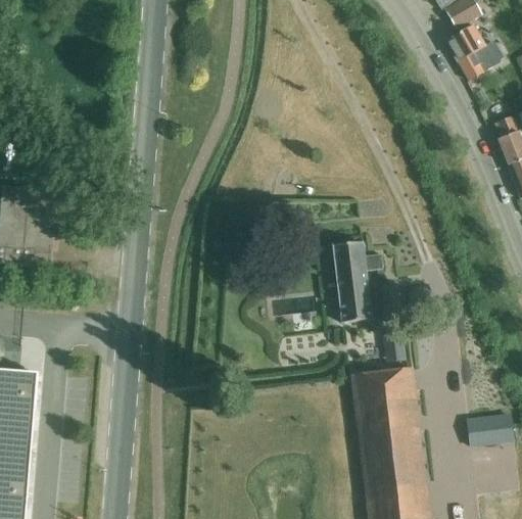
[(458,0),(447,6),(460,27),(478,15),(471,2),(473,1),(472,0),(458,0)]
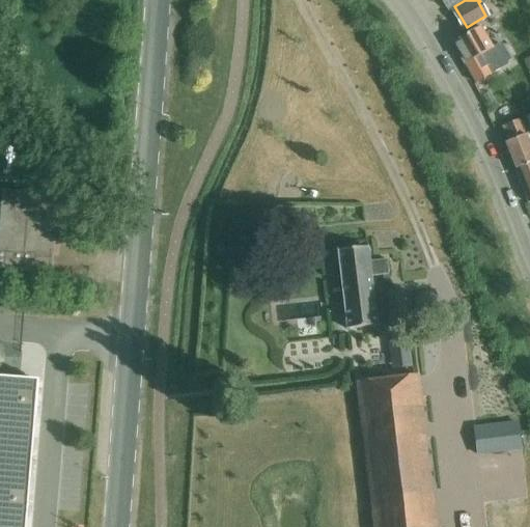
[(499,42),(493,46),(480,25),(452,40),(476,80),(507,61),(505,58),(508,57),(499,42)]
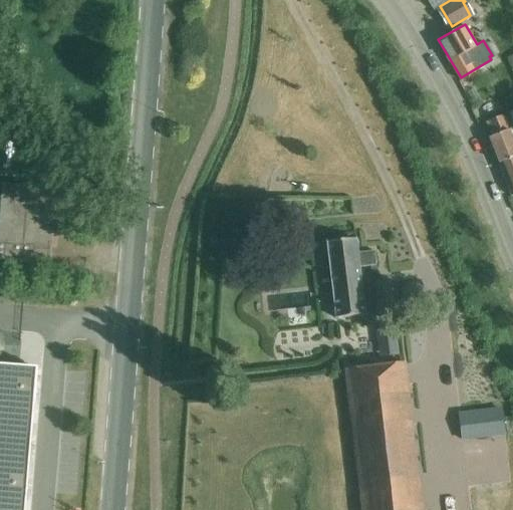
[(489,121),(486,122),(490,131),(492,130),(494,135),(489,137),(499,161),(512,155),(512,108),(488,118),(489,121)]
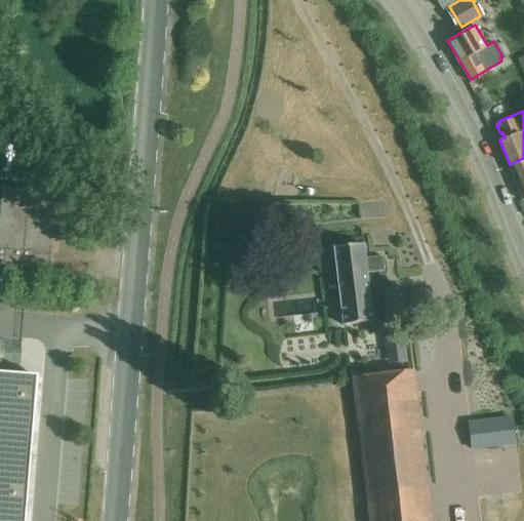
[(0,160),(18,162),(19,150),(0,148),(0,160)]
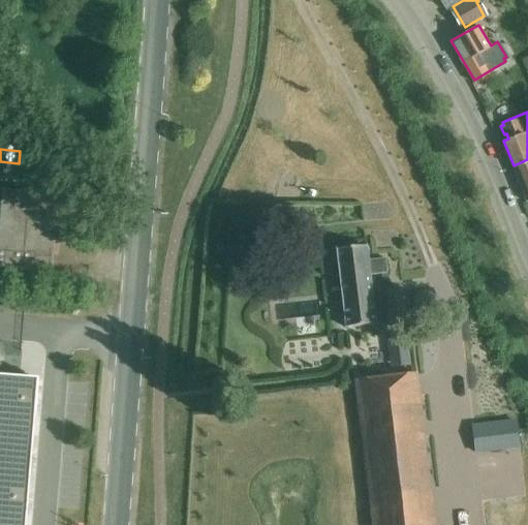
[(527,159),(514,165),(526,198),(527,197),(527,159)]
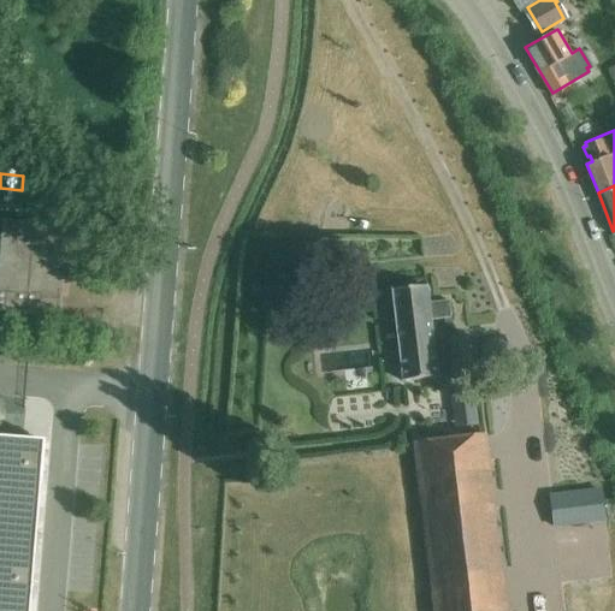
[(0,308),(59,313),(65,223),(0,218),(0,308)]
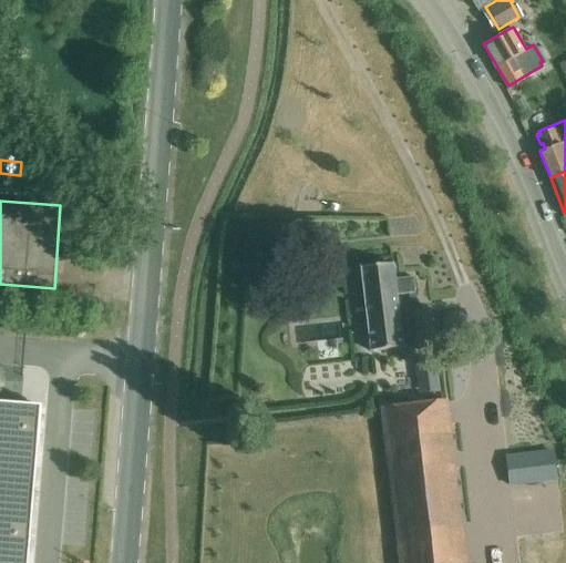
[(395,293),(415,290),(413,274),(393,277),(391,262),(361,265),(370,349),(402,345),(395,293)]
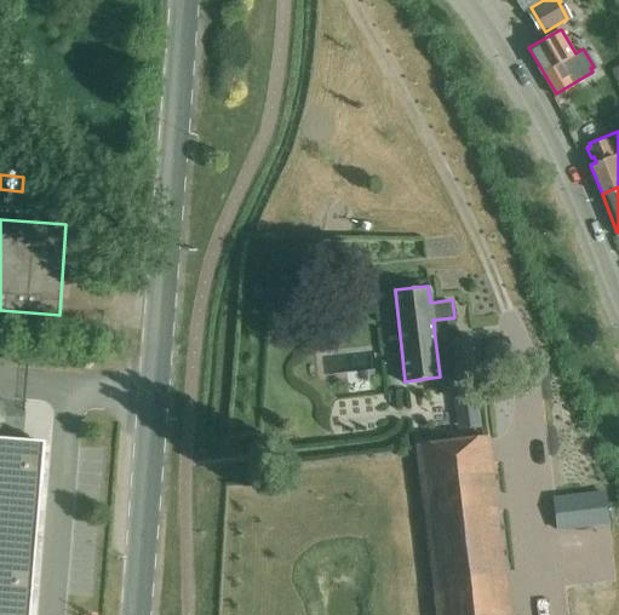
[(448,340),(453,375),(475,373),(471,338),(448,340)]
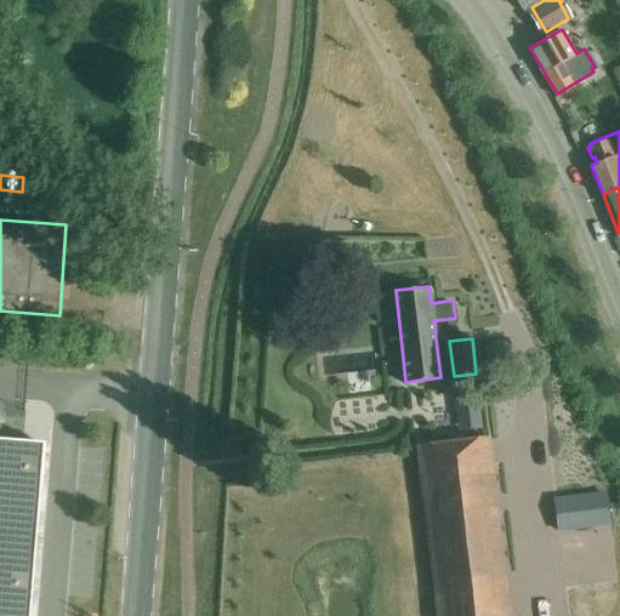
[(420,444),(439,615),(507,615),(487,435),(420,444)]
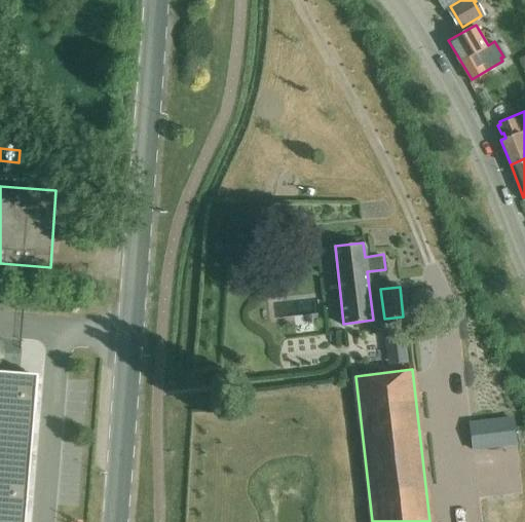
[(0,521),(24,521),(36,375),(0,371),(0,521)]
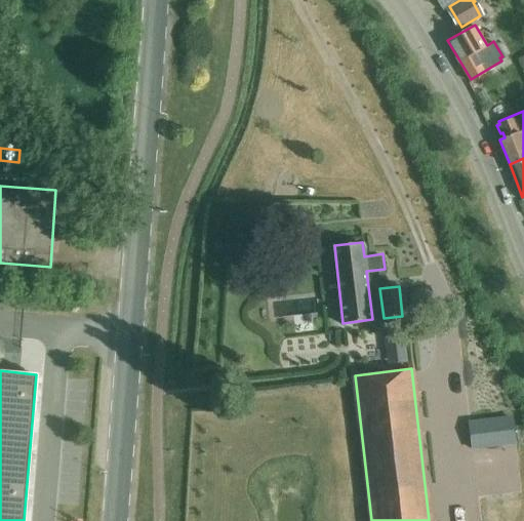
[(469,421),(472,447),(514,442),(511,415),(469,421)]
